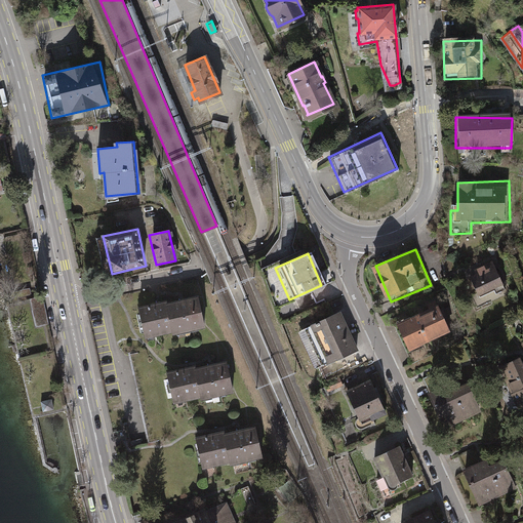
[(495,264),(466,278),(480,308),(510,293),(495,264)]
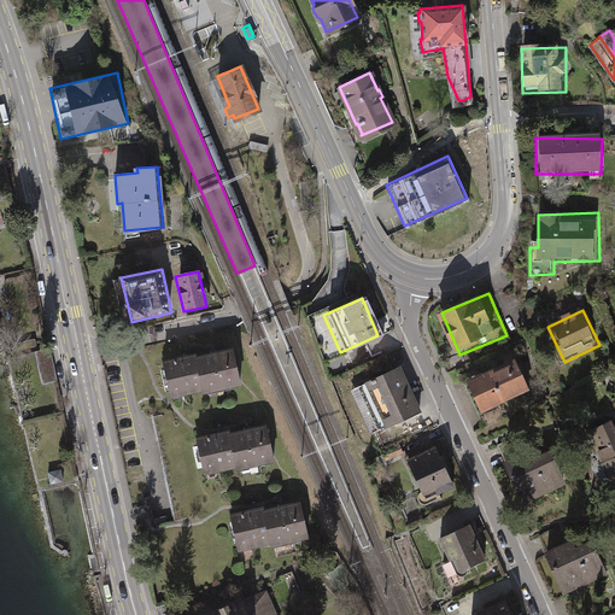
[(29,350),(37,382),(52,379),(44,346),(29,350)]
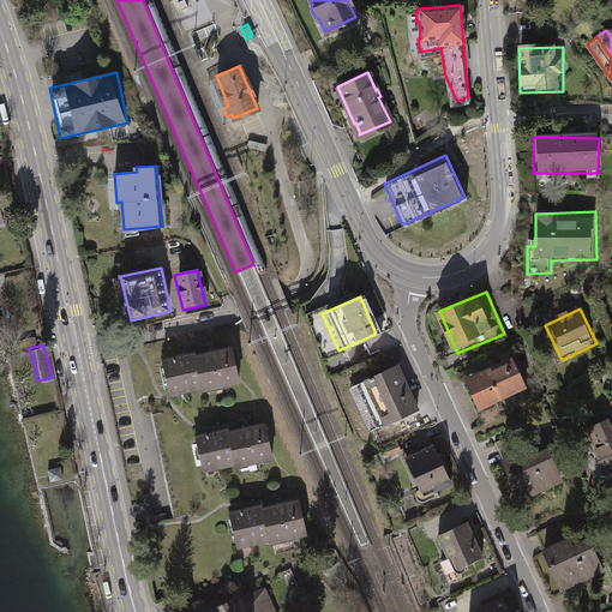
[(233,351),(196,358),(202,388),(203,395),(240,388),(233,351)]
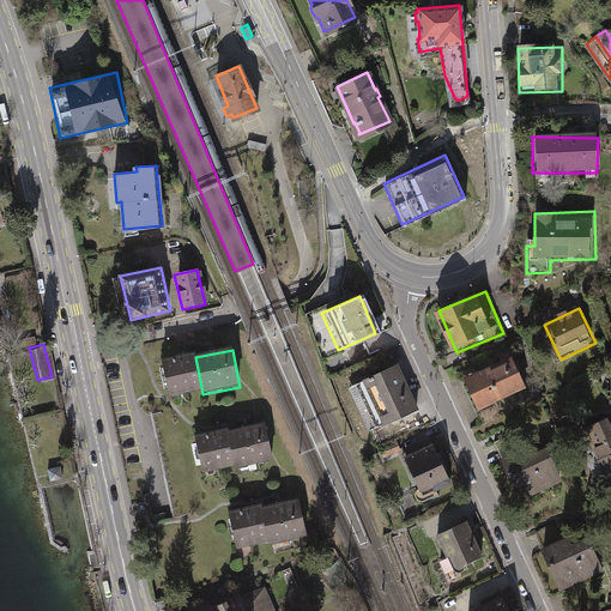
[(194,351),(159,358),(167,393),(201,387),(195,357),(194,351)]
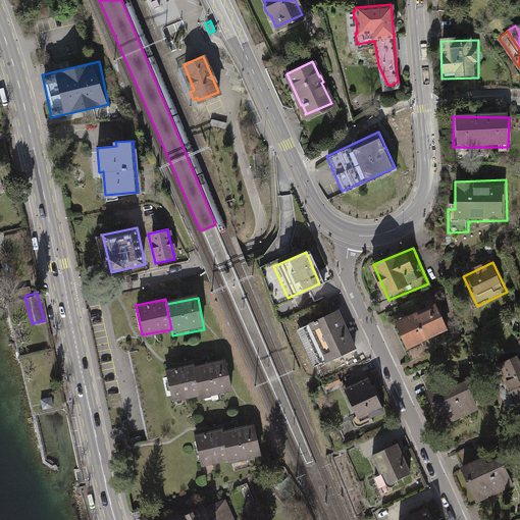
[(437,306),(392,325),(403,350),(448,330),(437,306)]
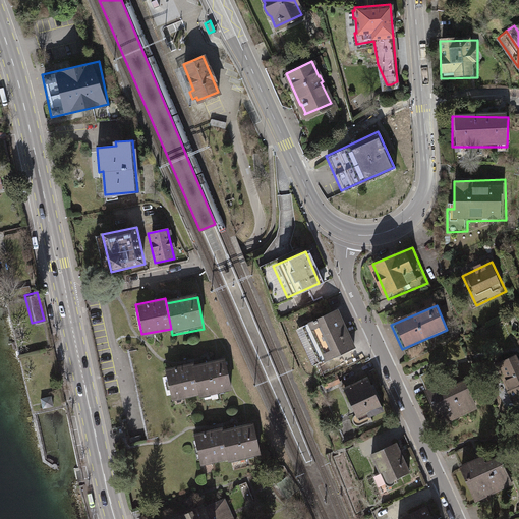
[(338,310),(297,330),(314,367),(355,348),(338,310)]
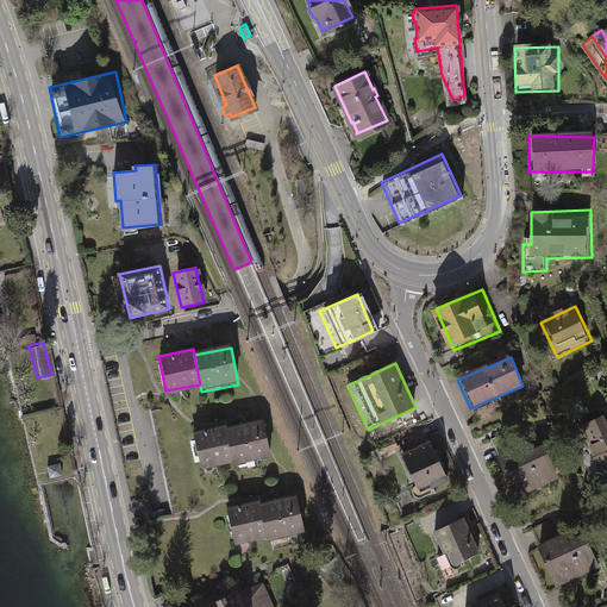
[(606,415),(606,412),(574,430),(599,475),(606,470),(606,415)]
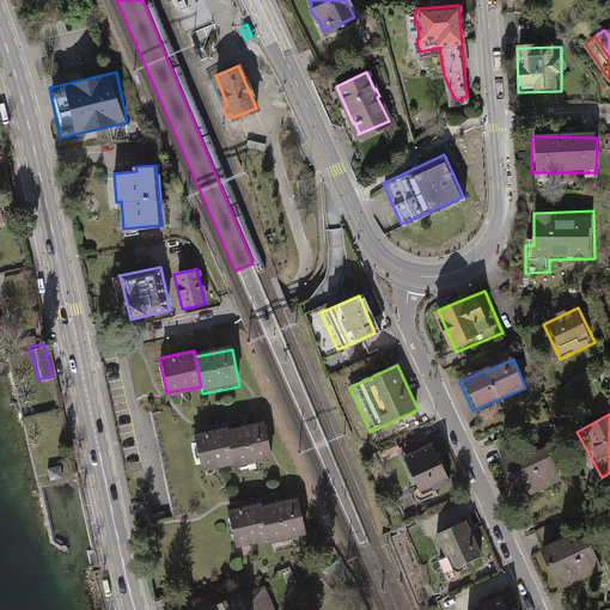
[(267,426),(229,433),(235,462),(236,468),(274,459),(267,426)]
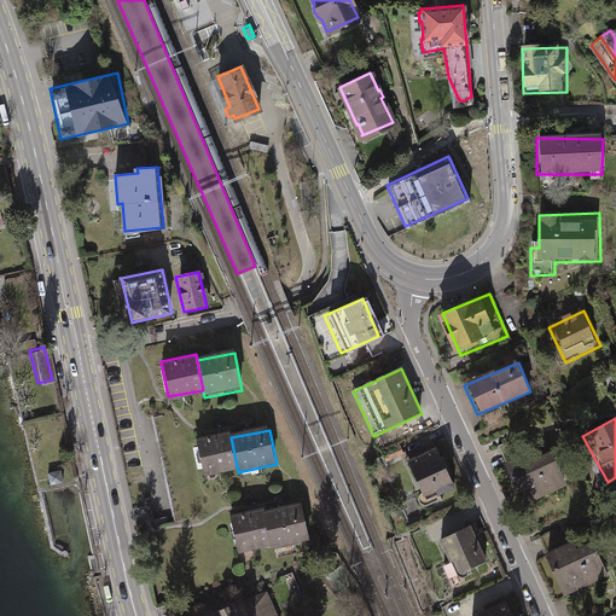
[(231,434),(196,440),(202,474),(237,466),(231,437),(231,434)]
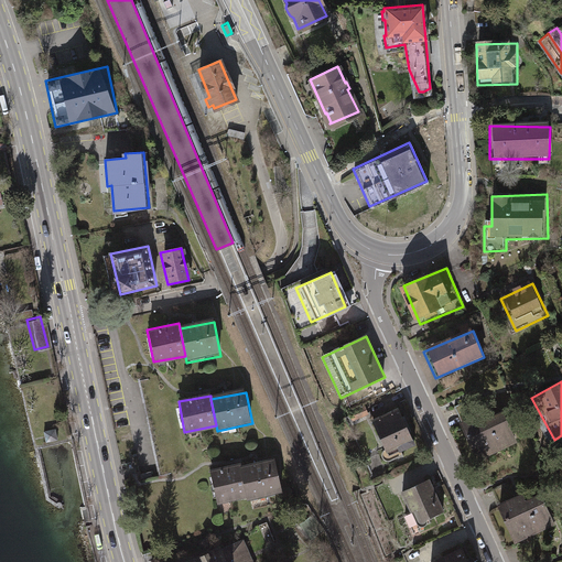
[(393,407),(365,419),(379,453),(409,441),(393,407)]
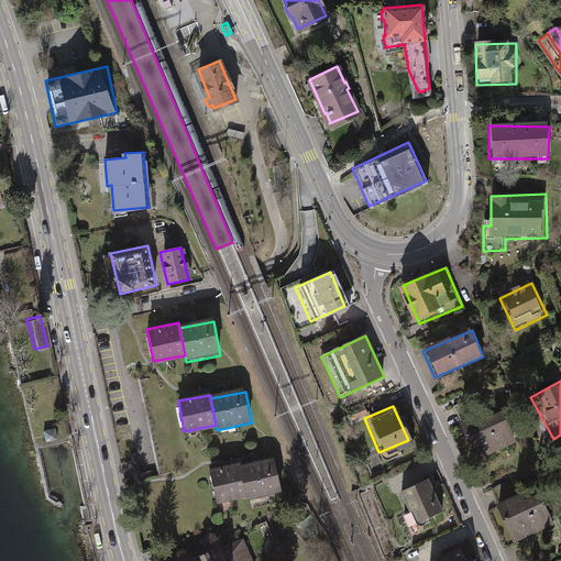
[(505,415),(462,435),(474,460),(517,440),(505,415)]
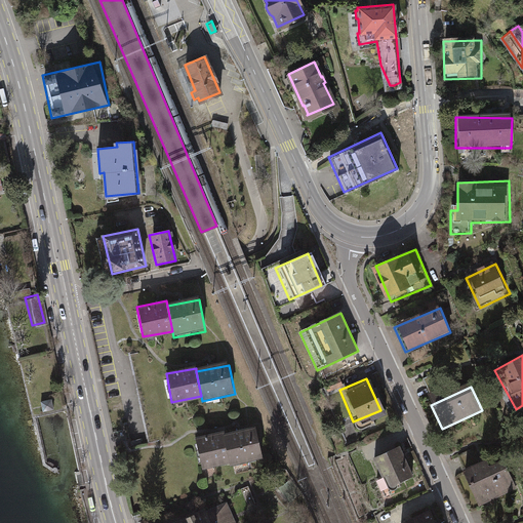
[(256,427),(225,434),(231,460),(232,465),(264,457),(256,427)]
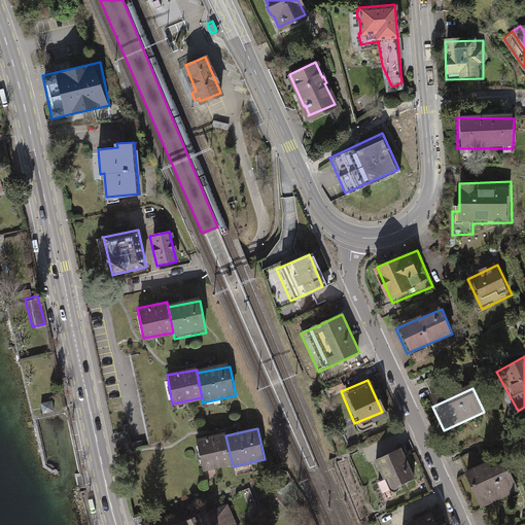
[(225,433),(195,441),(202,469),(232,462),(225,435),(225,433)]
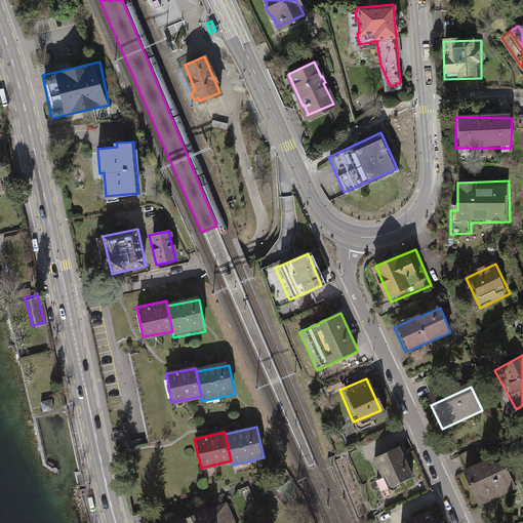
[(394,443),(367,456),(383,488),(409,475),(394,443)]
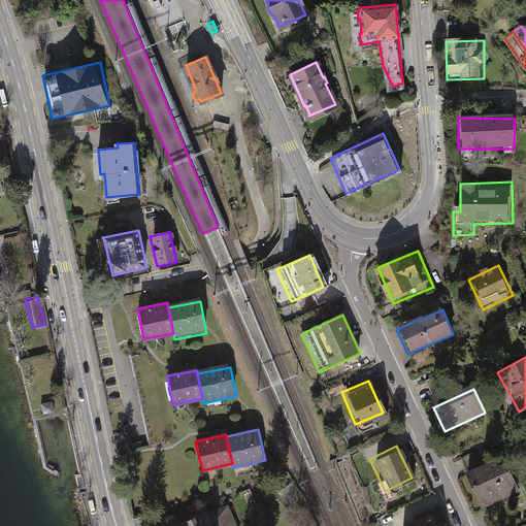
[(497,452),(460,469),(480,507),(516,492),(497,452)]
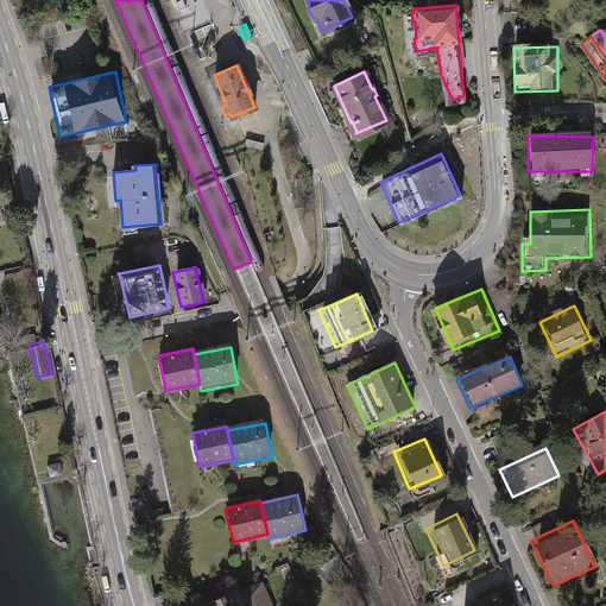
[(273,605),(262,579),(201,605),(273,605)]
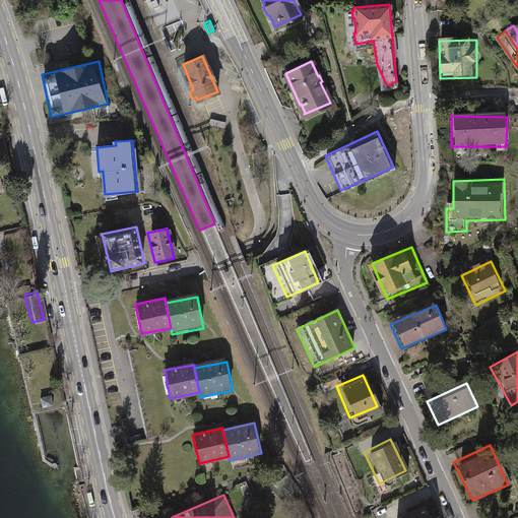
[(427,517),(421,504),(390,517),(427,517)]
